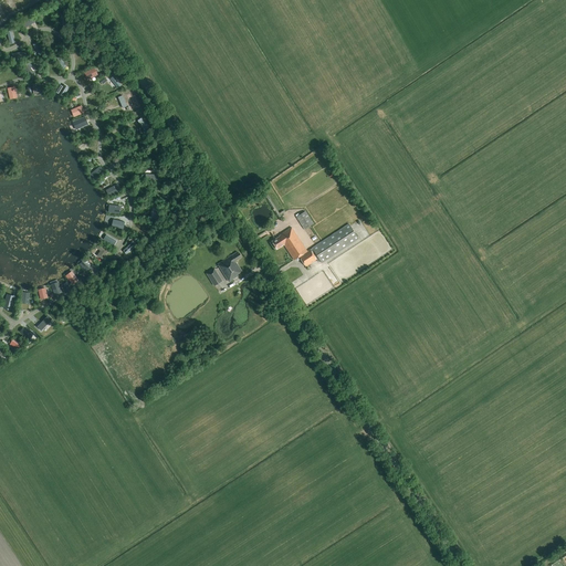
[(33,19),(21,24),(23,29),(34,22),(33,19)]
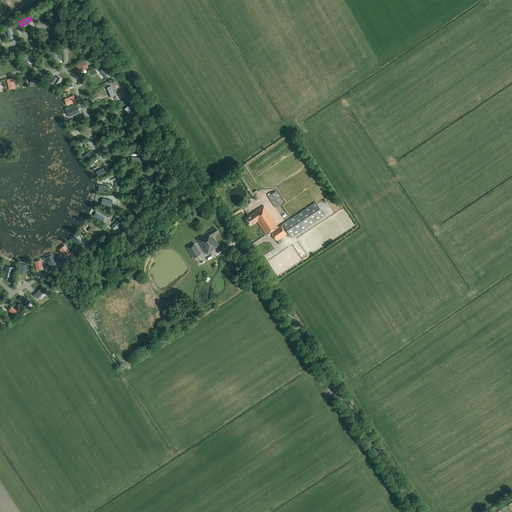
[(34,40),(31,42),(36,51),(39,49),(34,40)]
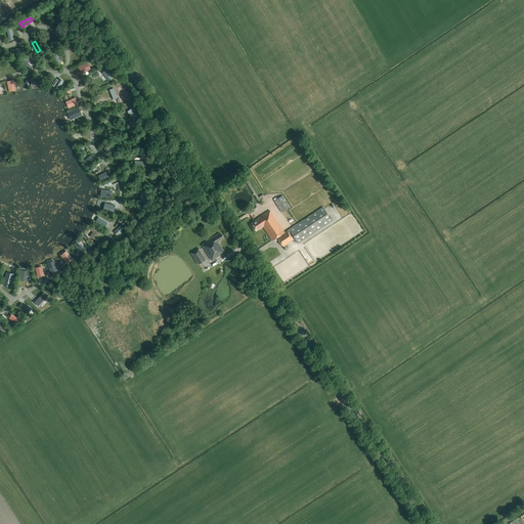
[(62,61),(55,51),(52,53),(58,64),(62,61)]
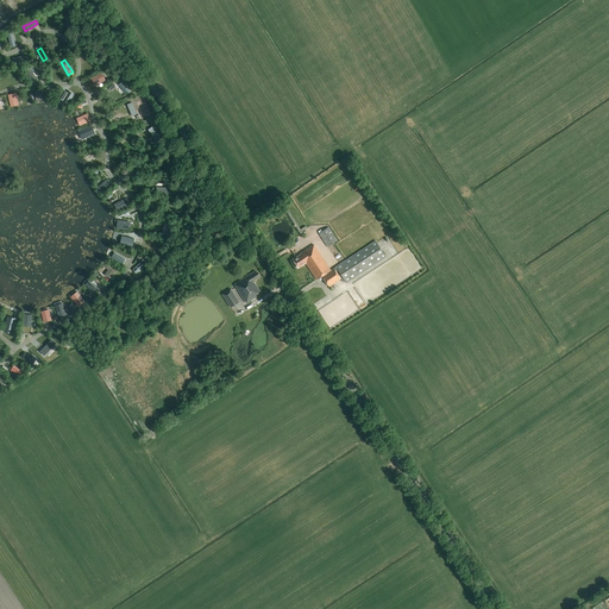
[(36,79),(27,67),(23,70),(32,81),(36,79)]
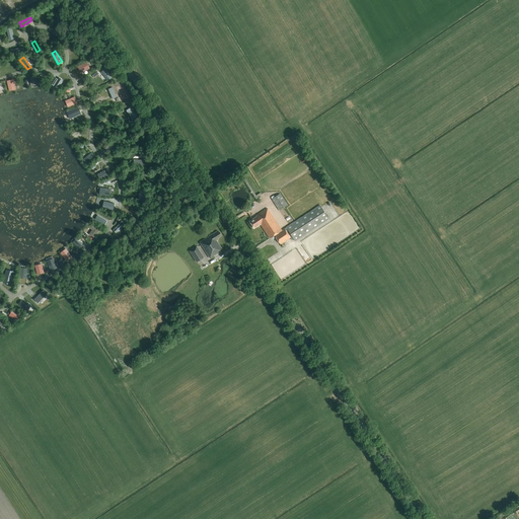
[(90,69),(86,62),(77,67),(80,73),(90,69)]
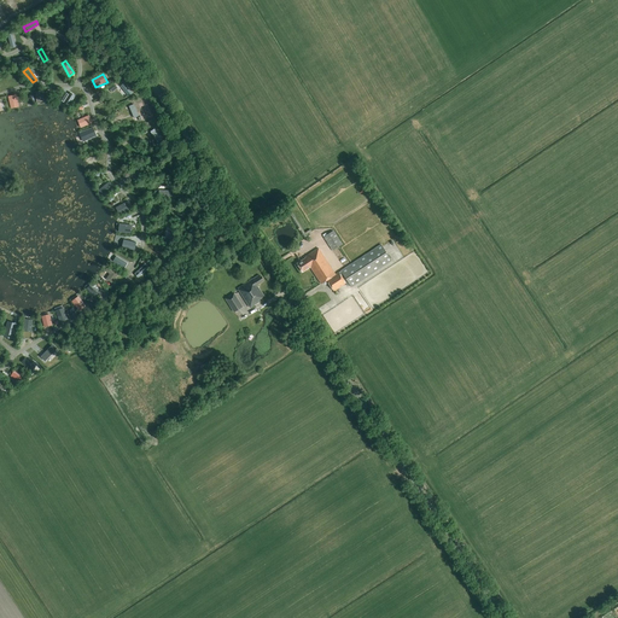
[(121,86),(128,97),(133,94),(124,83),(121,86)]
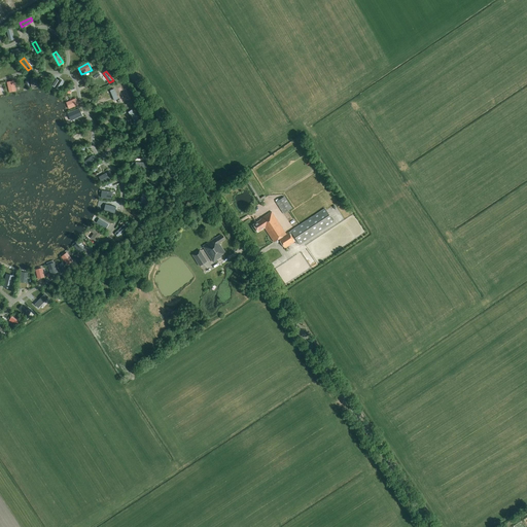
[(16,91),(13,80),(6,82),(9,93),(16,91)]
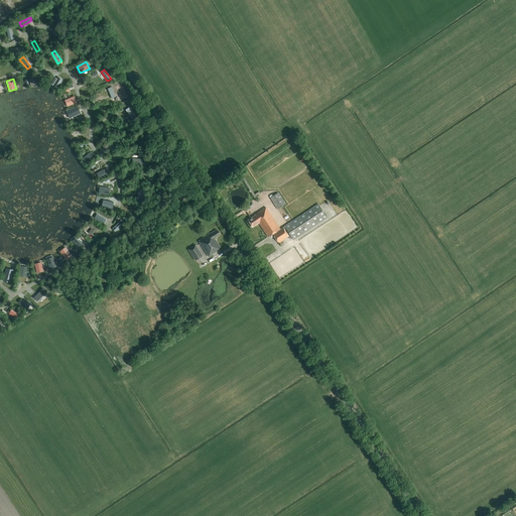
[(55,86),(56,85),(60,87),(63,81),(60,79),(58,81),(54,79),(51,84),(55,86)]
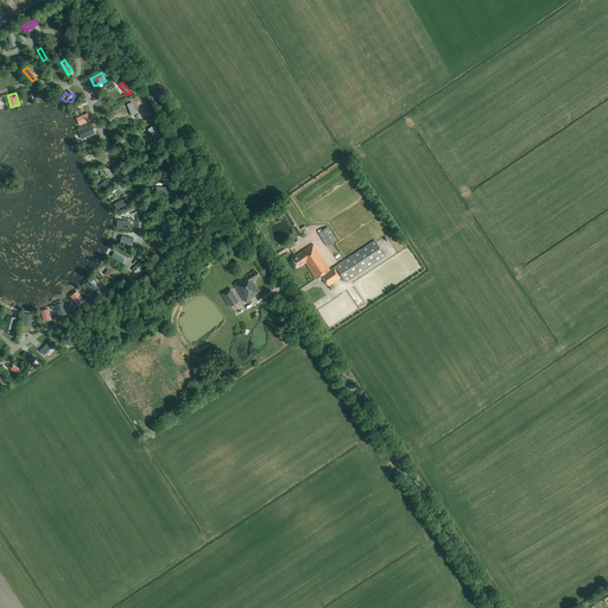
[(92,121),(88,113),(76,118),(80,126),(92,121)]
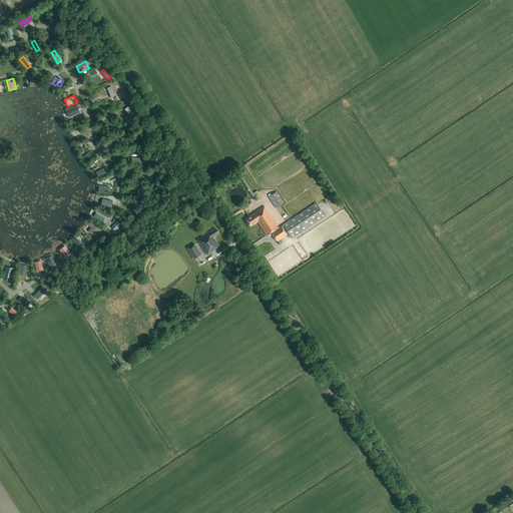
[(80,113),(76,105),(68,109),(71,116),(80,113)]
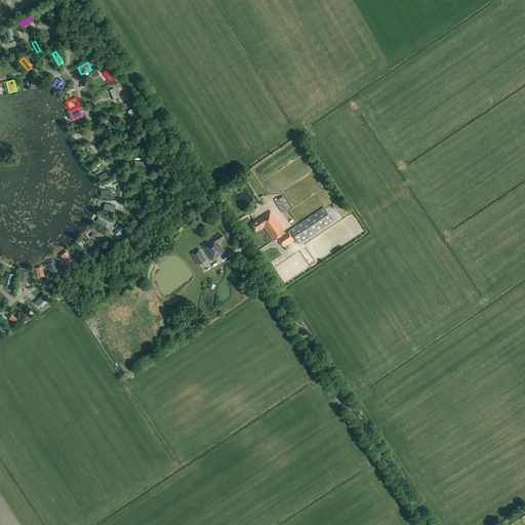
[(131,109),(128,111),(134,120),(137,118),(131,109)]
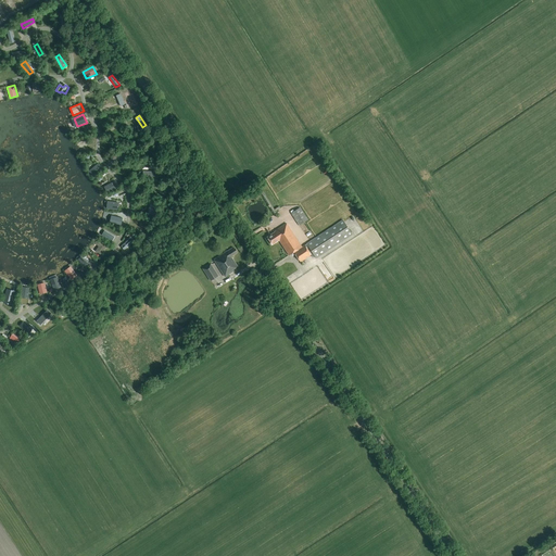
[(126,155),(124,150),(112,156),(114,161),(126,155)]
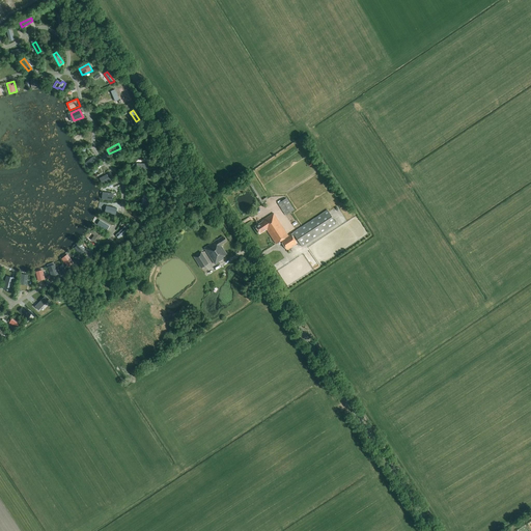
[(99,161),(93,156),(84,164),(89,170),(99,161)]
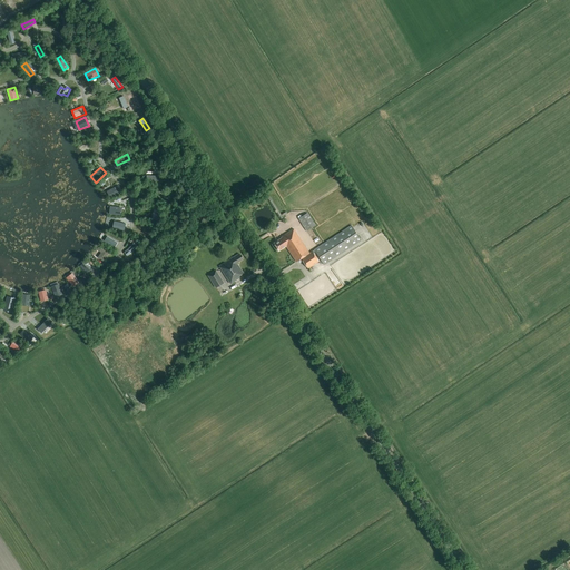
[(123,192),(118,185),(106,192),(110,198),(123,192)]
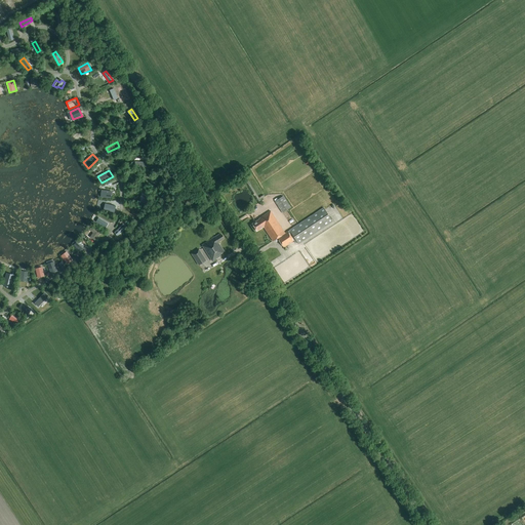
[(112,191),(102,190),(101,197),(111,199),(112,191)]
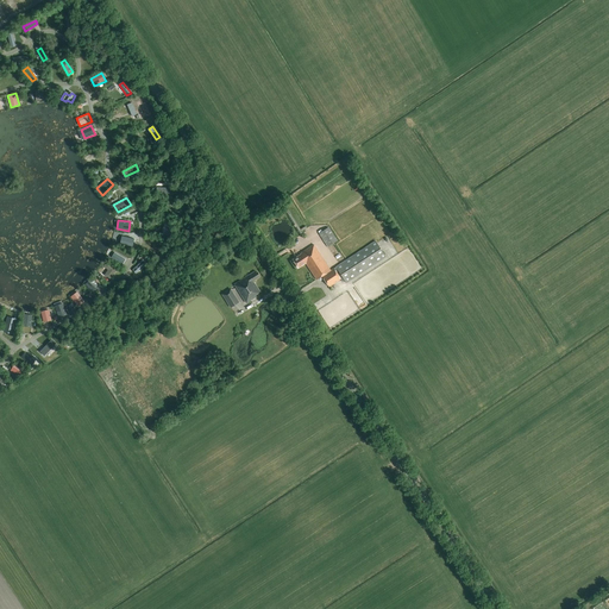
[(322,232),(319,233),(327,246),(337,240),(328,227),(322,232)]
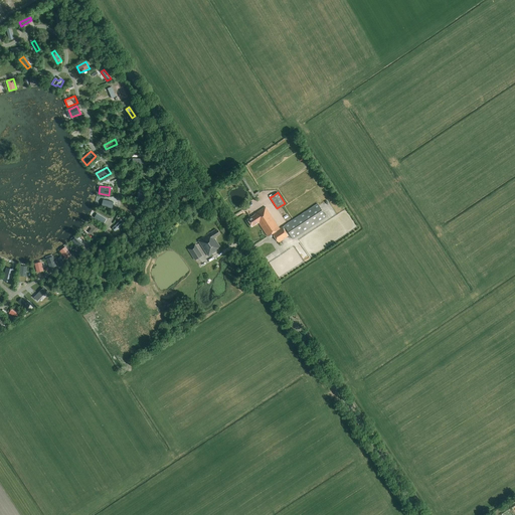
[(103,206),(103,207),(112,209),(114,202),(104,200),(103,206)]
